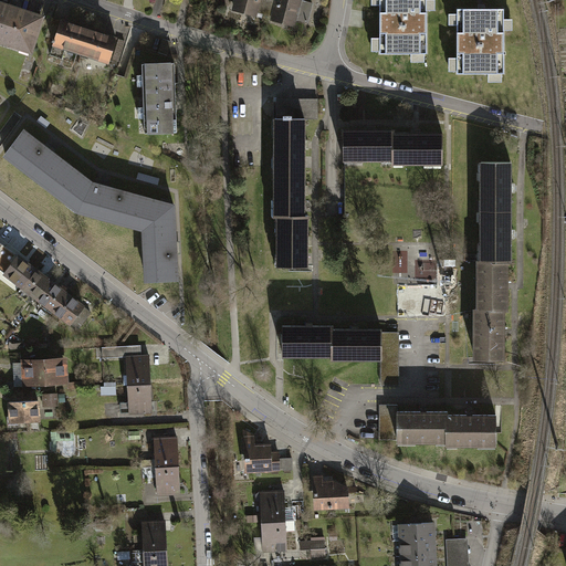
[(236,0),(232,11),(257,18),(258,14),(261,0),(236,0)]
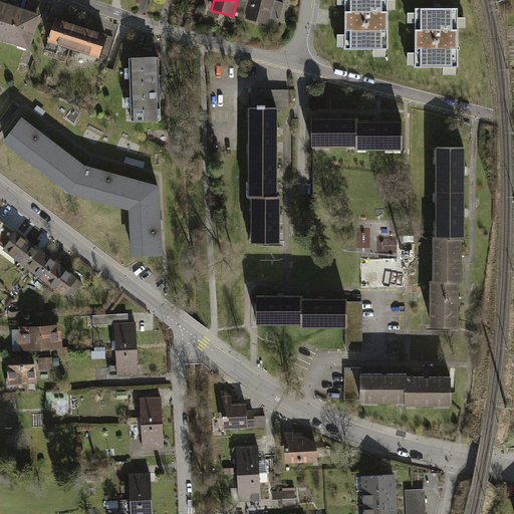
[(237,0),(234,13),(241,15),(244,0),(237,0)]
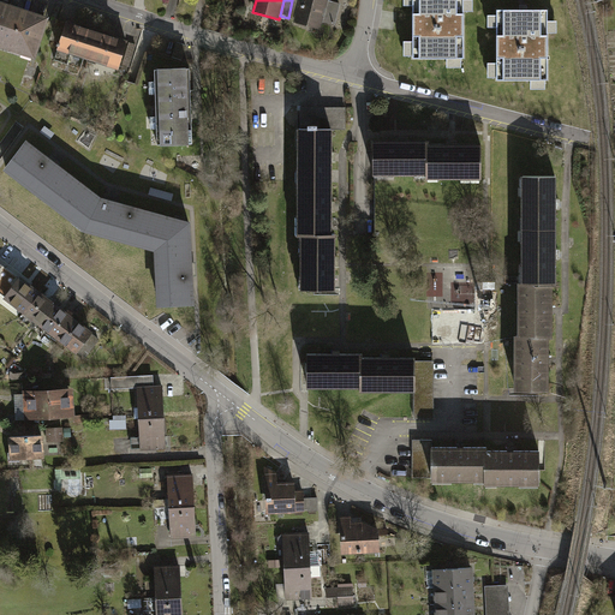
[(300,0),(292,0),(288,18),(297,21),(302,0),(300,0)]
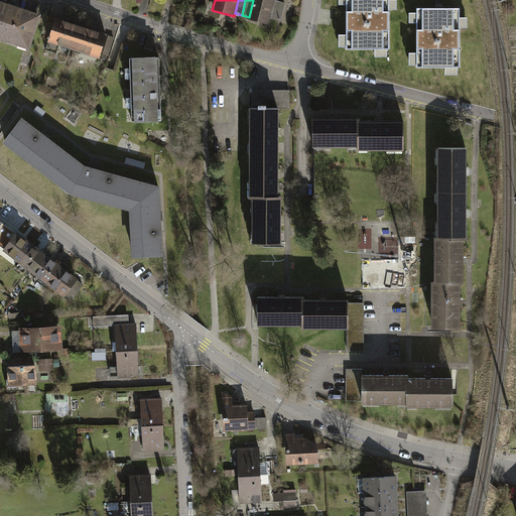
[(253,0),(249,17),(248,22),(269,28),(271,21),(280,24),(285,4),(277,2),(277,0),(276,0),(253,0)]
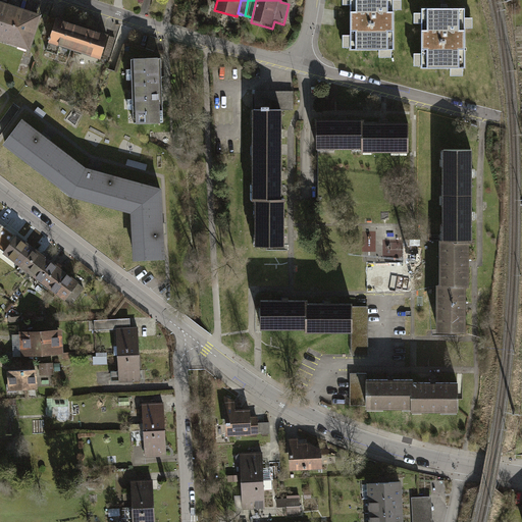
[(352,0),(352,48),(393,48),(393,0),(352,0)]
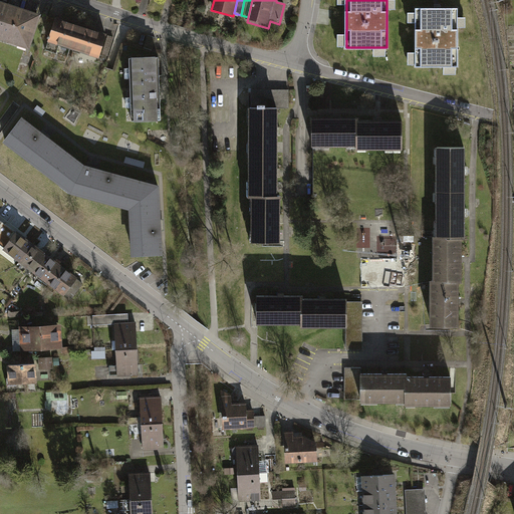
[(41,16),(0,2),(0,42),(29,52),(41,16)]
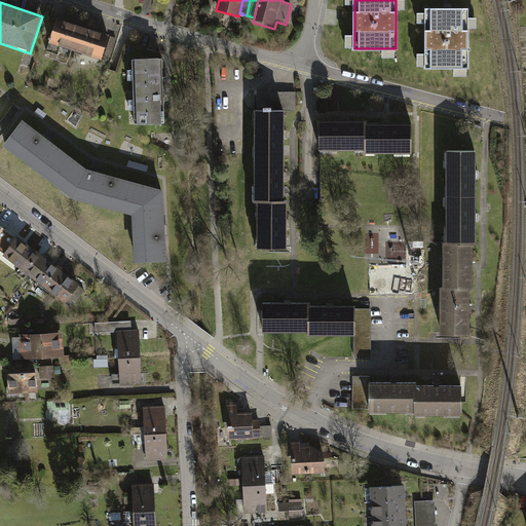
[(427,8),(427,67),(468,67),(468,8),(427,8)]
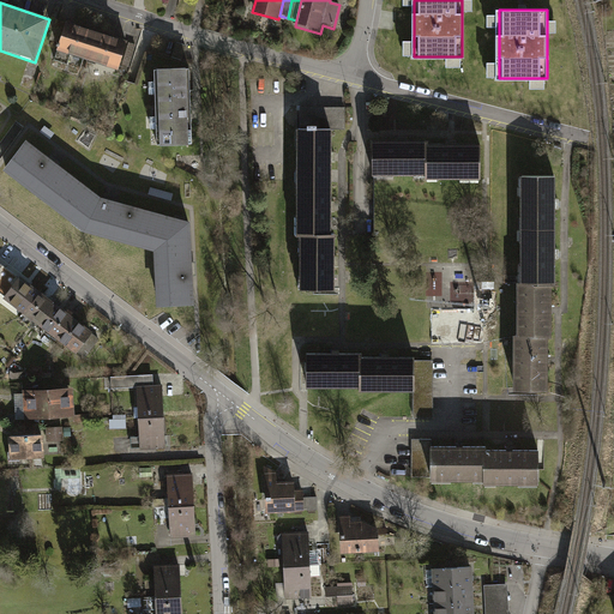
[(97,28),(67,18),(53,60),(67,65),(71,52),(88,58),(97,28)]
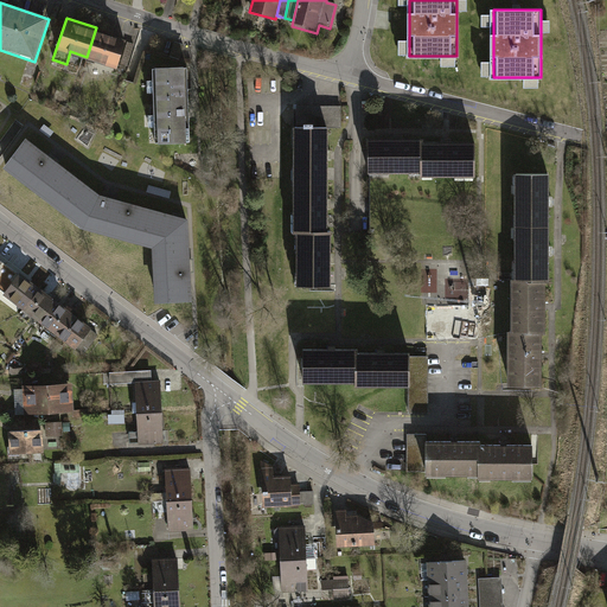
[(127,37),(96,27),(87,57),(117,66),(127,37)]
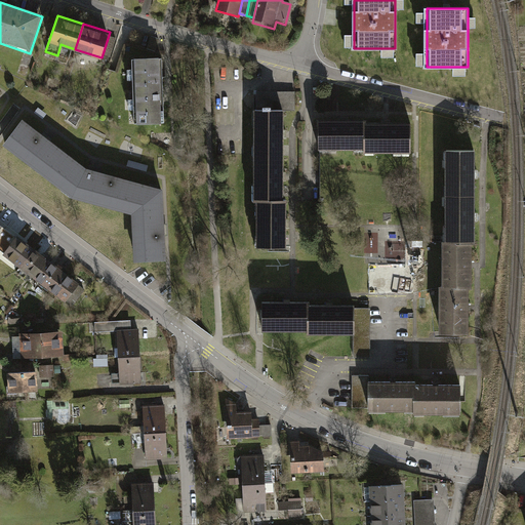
[(159,39),(151,37),(148,49),(155,51),(159,39)]
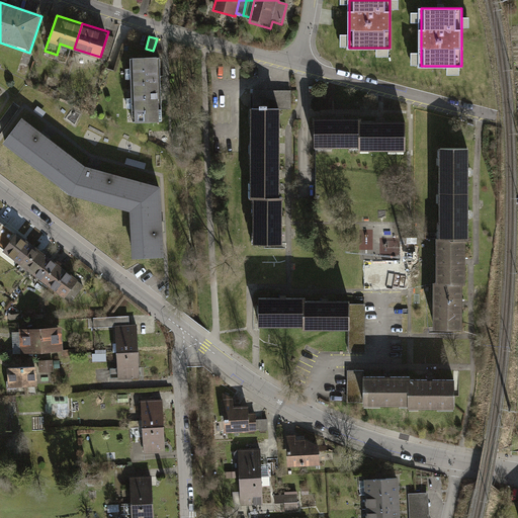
[(132,113),(133,124),(162,123),(160,61),(131,62),(131,73),(125,73),(125,85),(131,84),(132,102),(126,102),(126,113),(132,113)]
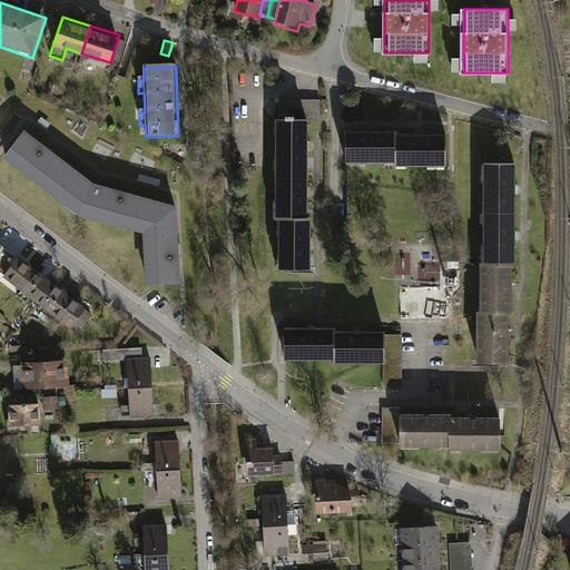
[(277,100),(277,121),(307,123),(321,123),(321,101),(277,100)]
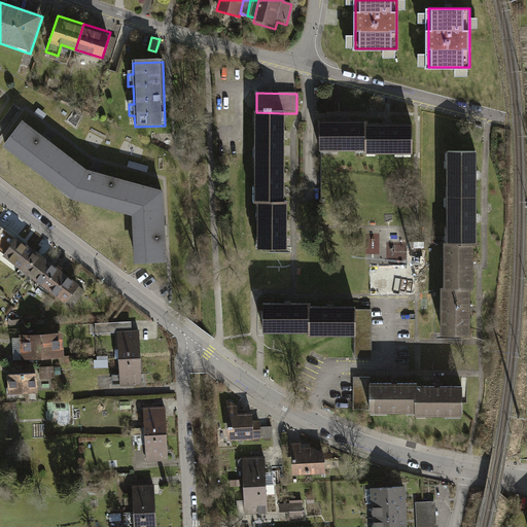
[(256,112),(256,159),(284,159),(284,113),(256,112)]
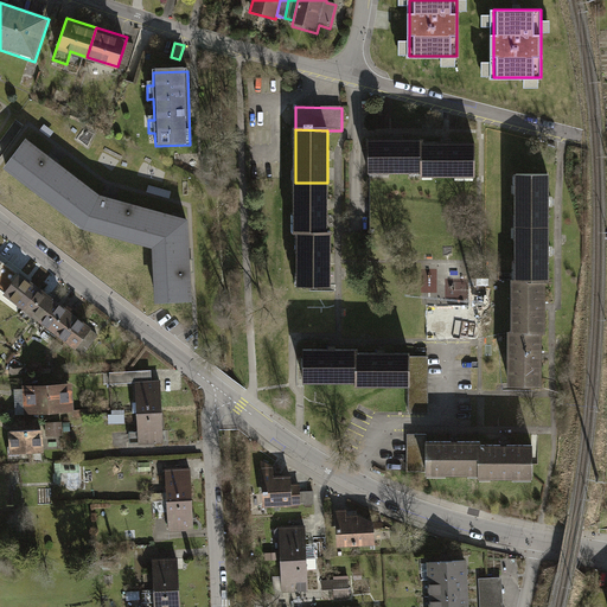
[(42,152),(26,140),(6,166),(18,174),(16,178),(29,187),(31,184),(39,190),(37,193),(49,203),(51,200),(62,208),(81,183),(42,152)]
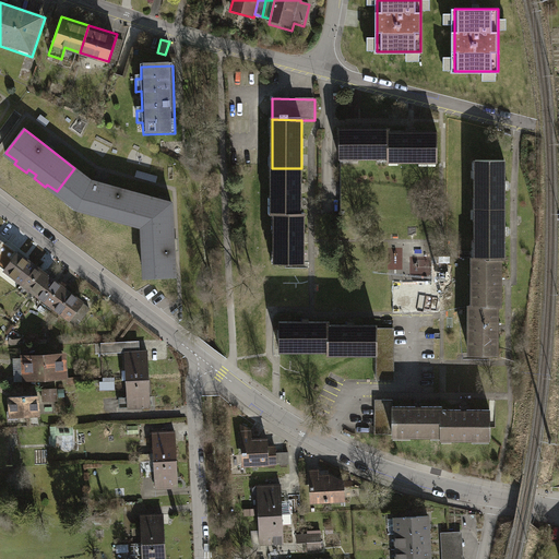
[(390,134),(340,133),(340,165),(389,165),(390,137),(390,134)]
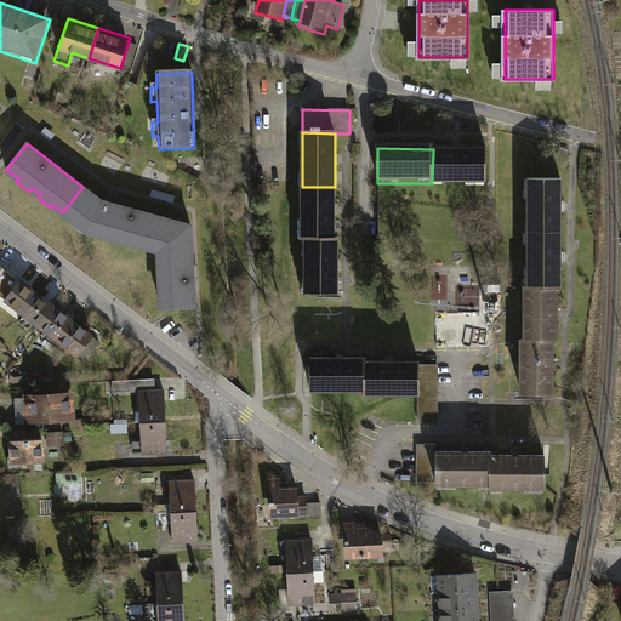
[(488,153),(433,152),(432,183),(432,187),(488,187),(488,153)]
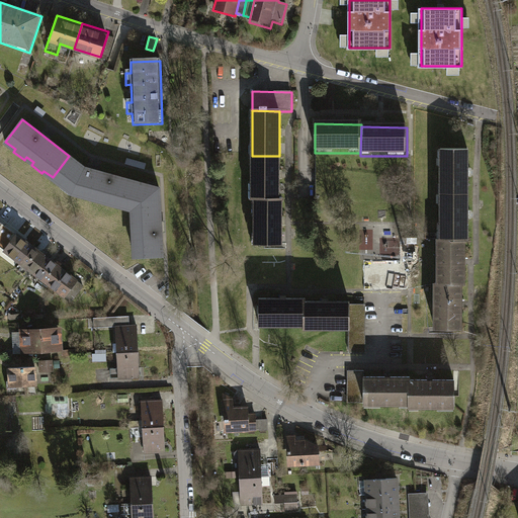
[(441,149),(441,193),(468,193),(468,149),(441,149)]
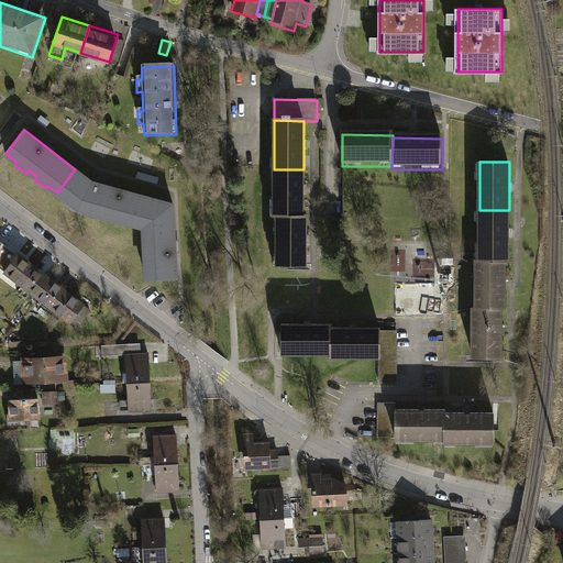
[(92,181),(75,169),(57,192),(67,200),(66,203),(76,211),(79,209),(89,211),(89,216),(97,218),(98,214),(107,217),(107,220),(120,224),(121,221),(133,224),(141,195),(99,184),(92,181)]
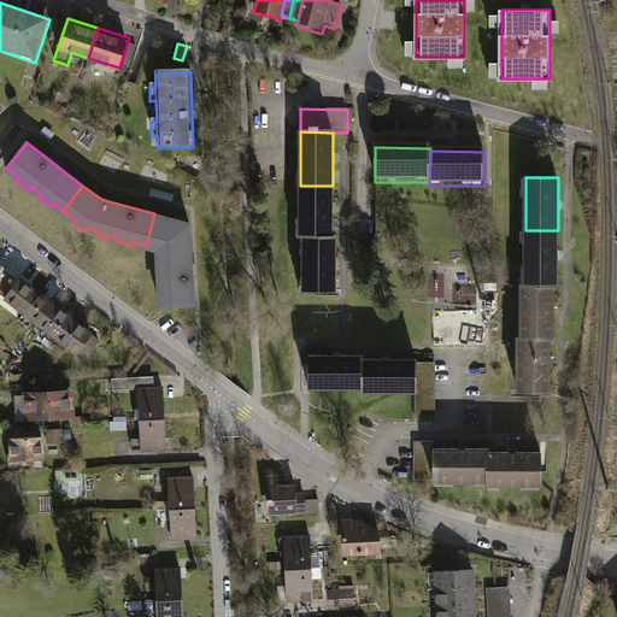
[(300,186),(299,239),(304,239),(333,239),(333,186),(300,186)]
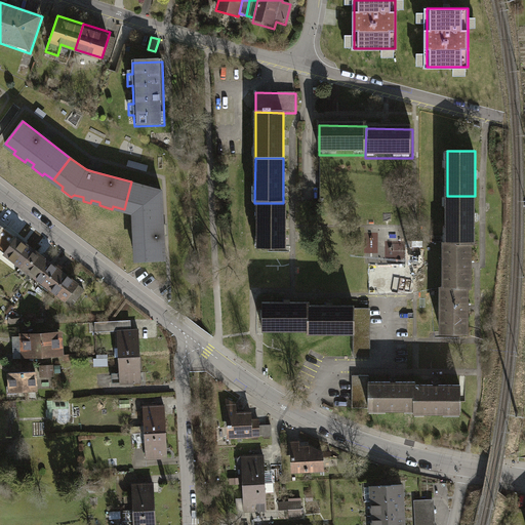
[(136,248),(137,260),(165,259),(164,233),(162,191),(157,189),(158,186),(150,184),(149,187),(131,182),(124,209),(134,211),(134,213),(131,213),(131,226),(135,226),(135,234),(132,235),(133,248),(136,248)]
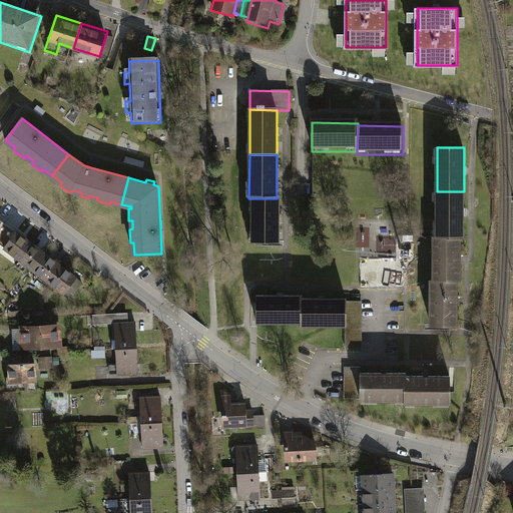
[(437,191),(437,235),(460,236),(463,236),(464,191),(437,191)]
